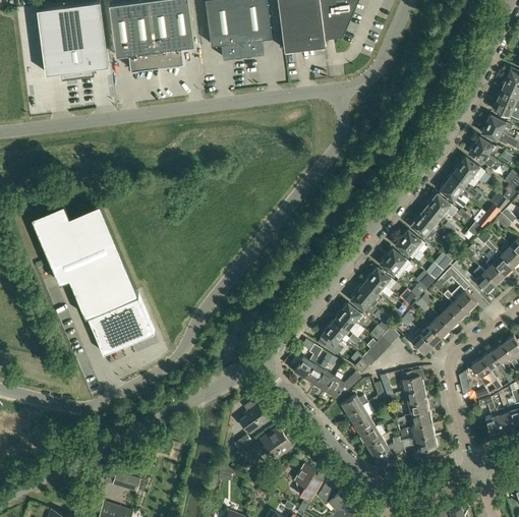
[(182,65),(181,58),(180,50),(193,49),(186,0),(163,0),(147,2),(156,69),(182,65)]
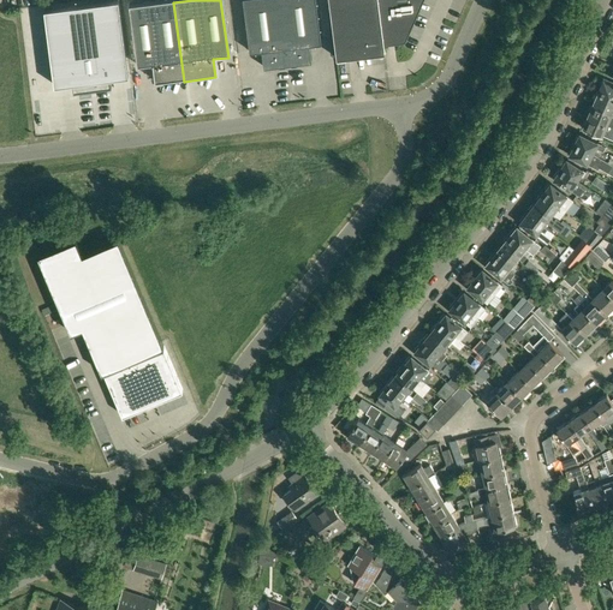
[(262,71),(286,69),(277,0),(244,0),(240,1),(248,57),(260,54),(262,71)]
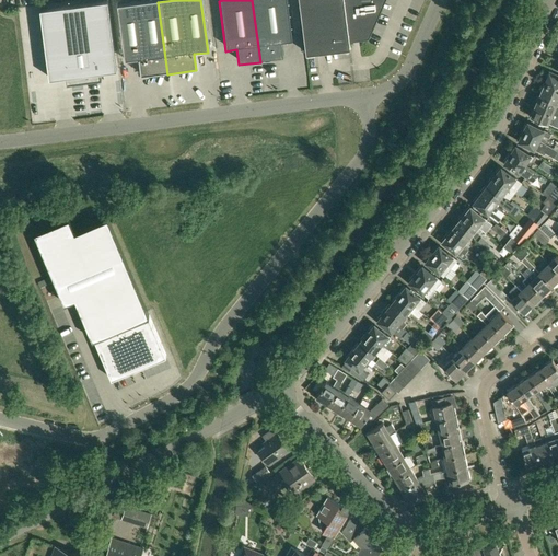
[(252,0),(260,62),(268,61),(281,59),(279,44),(291,43),(285,0),(252,0)]
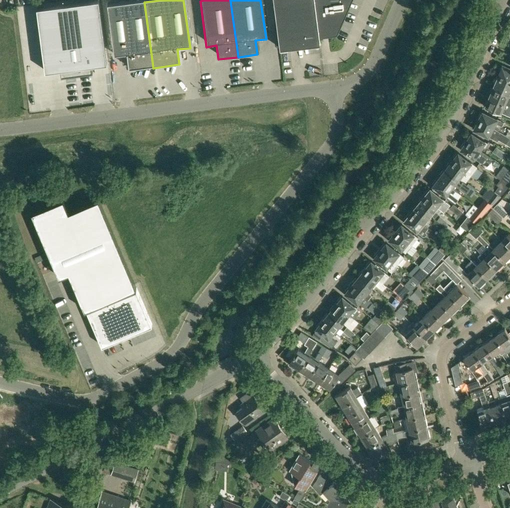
[(271,0),(277,39),(278,52),(318,47),(317,37),(325,36),(326,38),(335,37),(337,32),(335,32),(349,0),(271,0)]
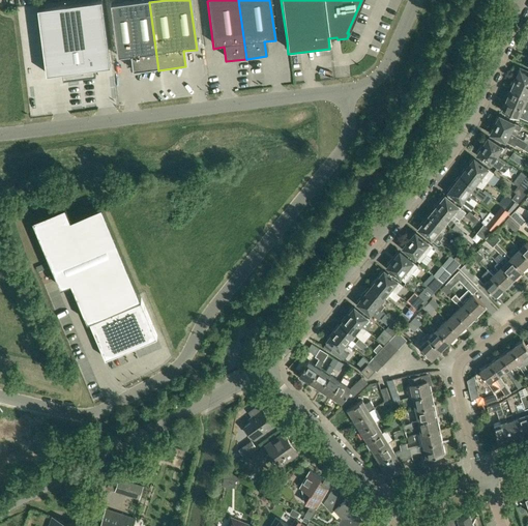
[(129,58),(130,66),(132,74),(158,70),(149,2),(110,7),(116,60),(129,58)]
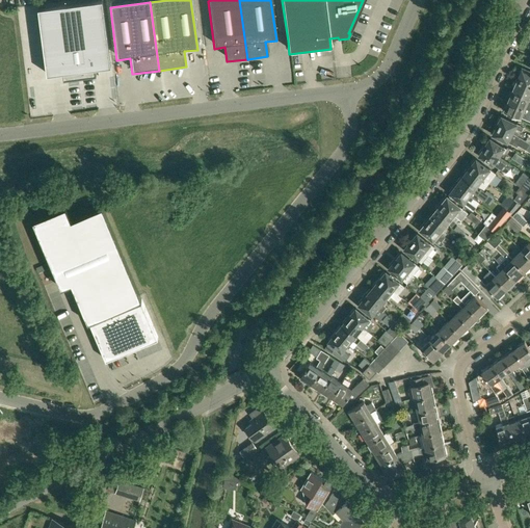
[(109,69),(101,3),(36,11),(45,78),(60,76),(61,83),(95,79),(94,71),(109,69)]
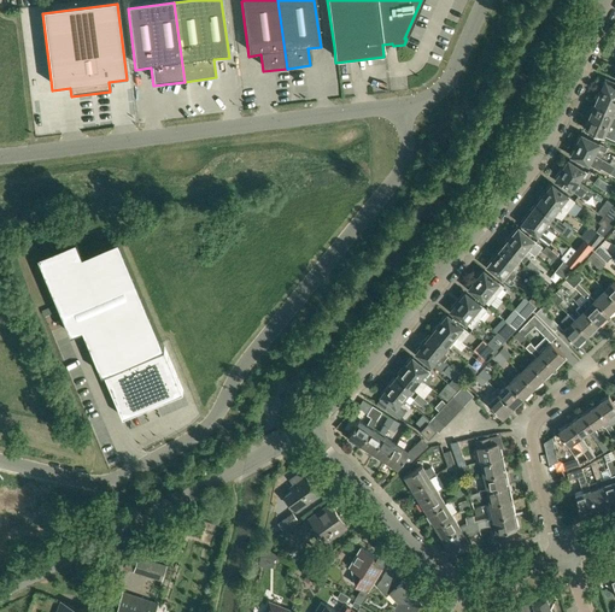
[(614,89),(603,86),(602,87),(601,87),(598,92),(599,92),(598,96),(614,104),(614,89)]
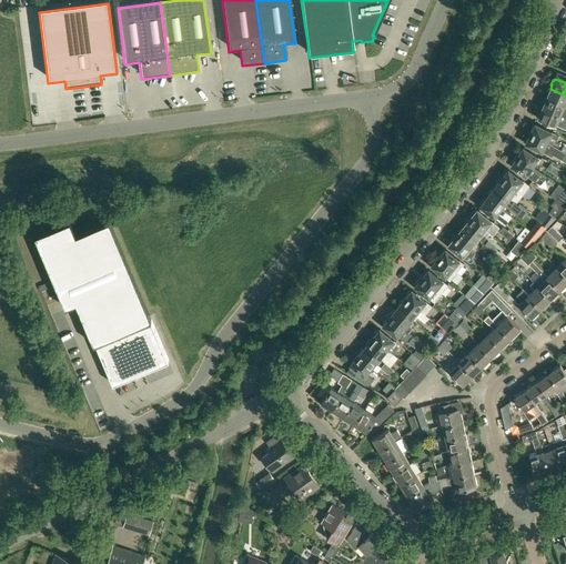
[(565,102),(565,96),(551,89),(548,92),(547,92),(546,97),(547,98),(546,99),(563,107),(565,102)]
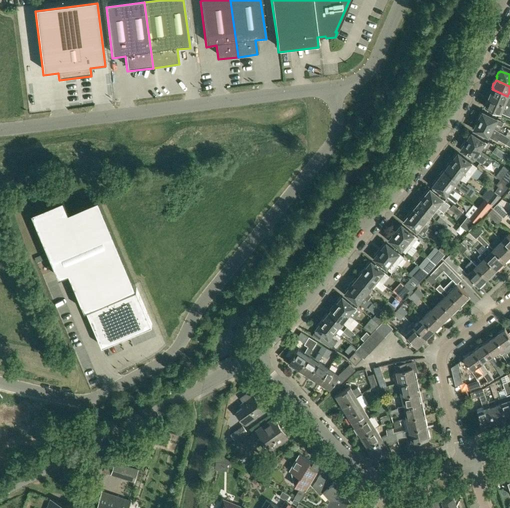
[(488,97),(487,101),(509,110),(509,101),(506,100),(506,98),(491,91),(490,92),(489,92),(487,96),(488,97)]
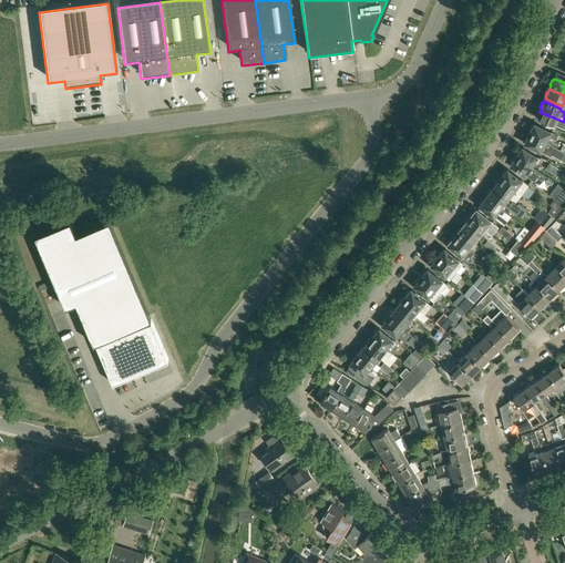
[(564,133),(564,122),(540,112),(537,115),(536,115),(534,120),(535,120),(535,122),(552,130),(564,135),(564,133)]
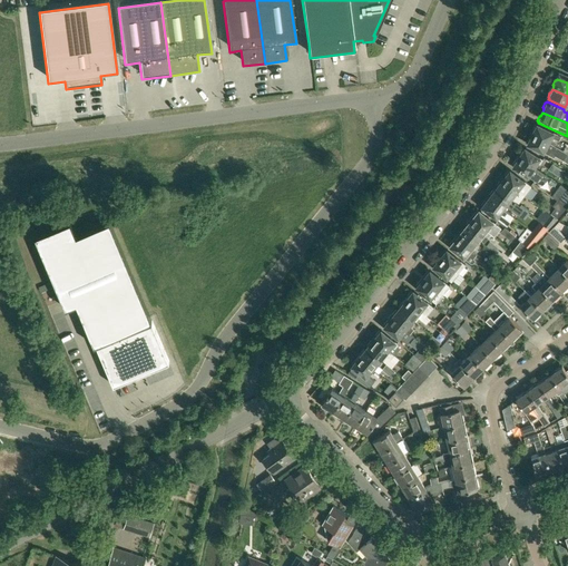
[(531,135),(530,138),(547,146),(549,140),(557,145),(559,140),(535,128),(534,129),(530,134),(531,135)]
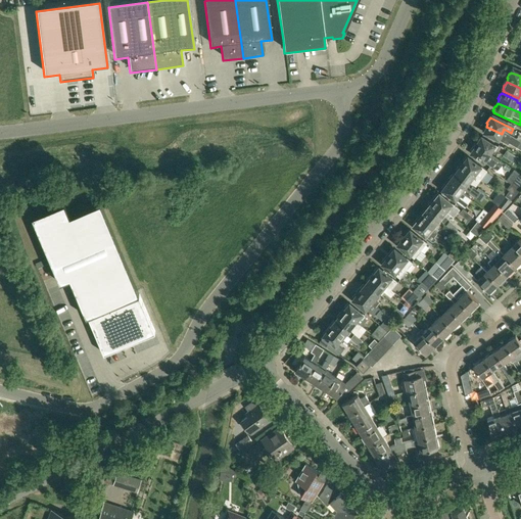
[(520,145),(503,135),(502,134),(486,127),(485,130),(484,129),(481,134),(483,134),(482,136),(502,145),(506,148),(507,146),(520,154),(520,152),(520,145)]
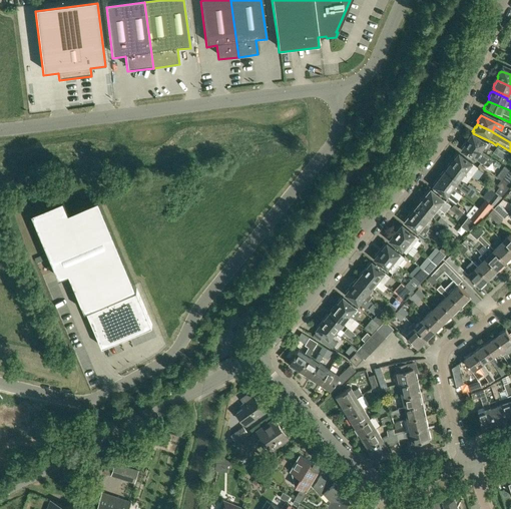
[(467,142),(465,144),(479,154),(482,149),(484,151),(486,147),(470,136),(469,138),(468,137),(466,141),(467,142)]
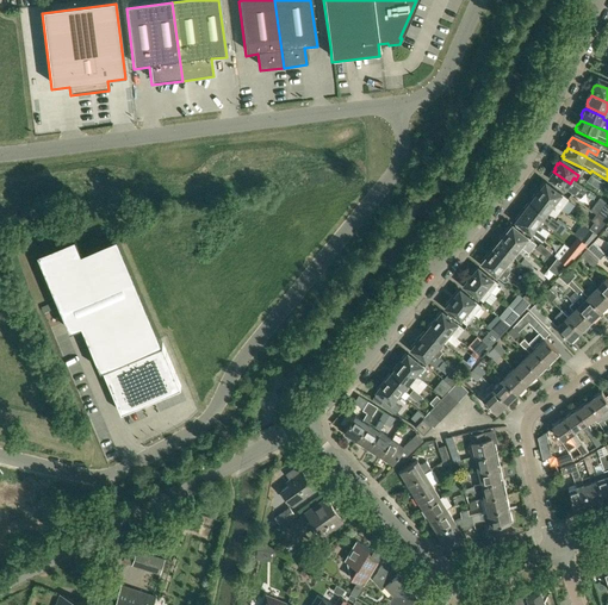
[(570,184),(553,172),(551,175),(550,174),(546,179),(547,180),(546,182),(572,199),(576,194),(582,198),(585,193),(570,184)]
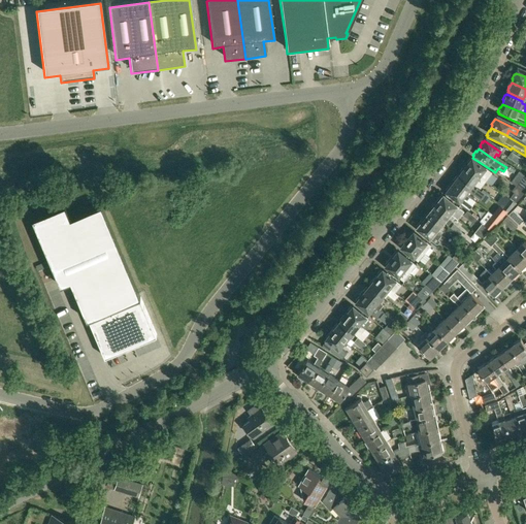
[(510,155),(505,161),(519,169),(522,163),(510,155)]
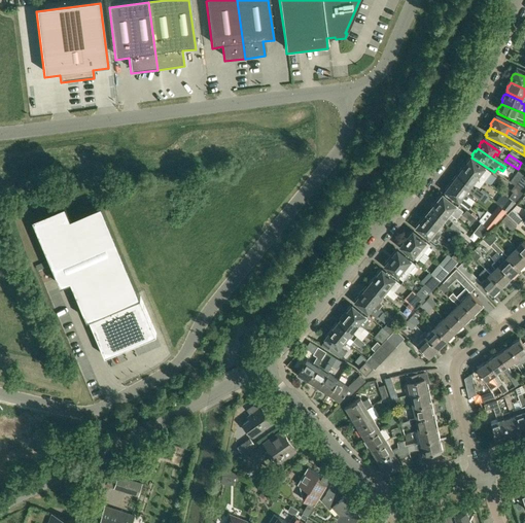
[(489,176),(485,173),(469,161),(468,162),(467,162),(464,165),(465,166),(463,169),(483,184),(489,176)]
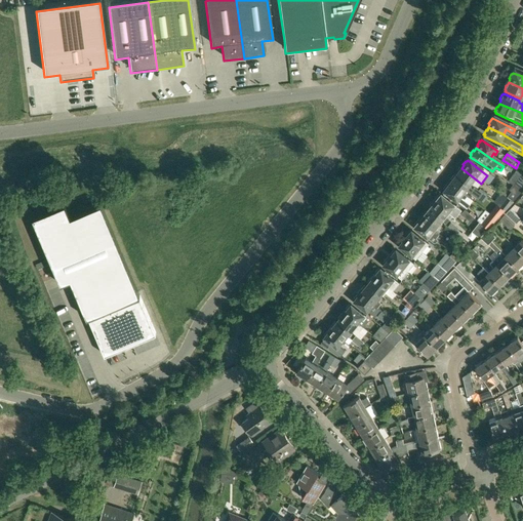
[(456,175),(455,176),(461,182),(460,184),(467,188),(469,187),(471,188),(472,189),(475,191),(481,184),(461,168),(459,170),(458,170),(455,174),(456,175)]
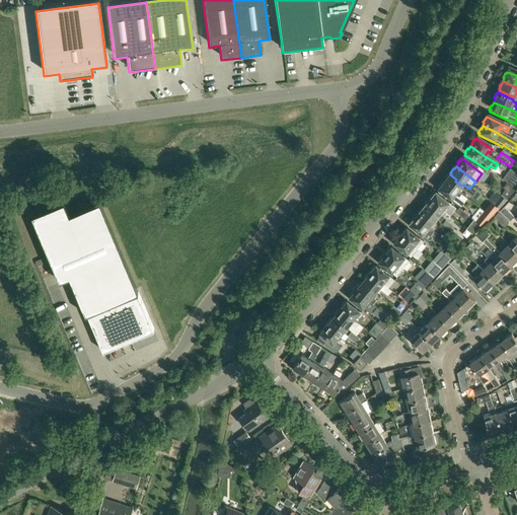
[(463,188),(461,186),(455,181),(456,179),(450,174),(448,177),(446,176),(443,180),(444,181),(442,185),(461,199),(464,195),(470,201),(475,195),(466,189),(465,190),(463,189),(463,188)]
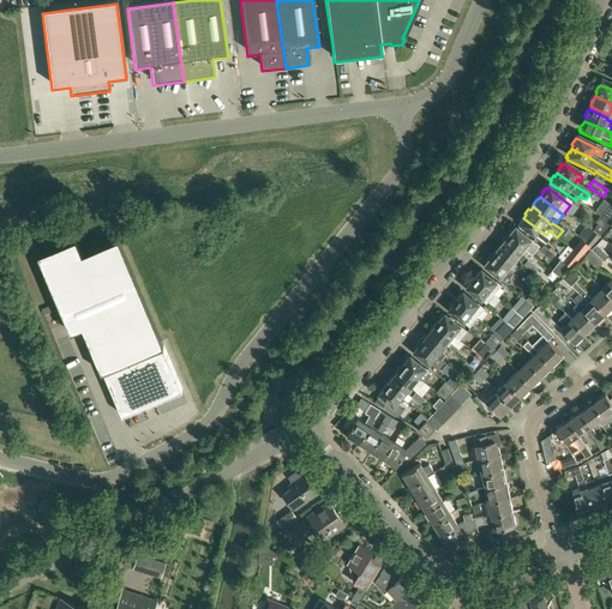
[(611,211),(607,207),(598,219),(610,228),(611,223),(611,211)]
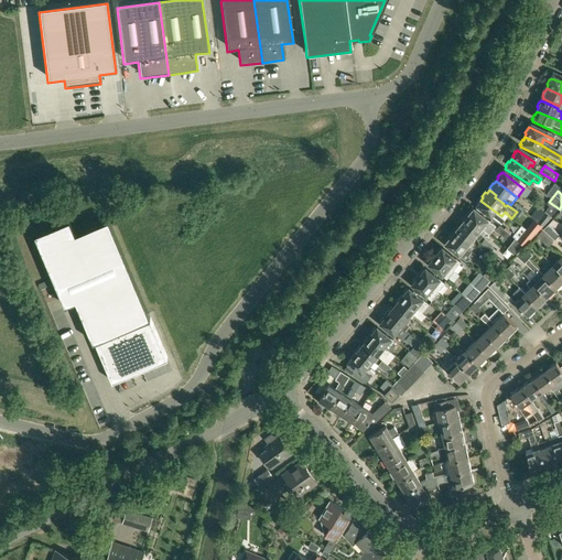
[(474,208),(493,223),(499,228),(503,223),(497,218),(499,215),(501,216),(481,201),(478,203),(477,202),(474,206),(475,207),(474,208)]
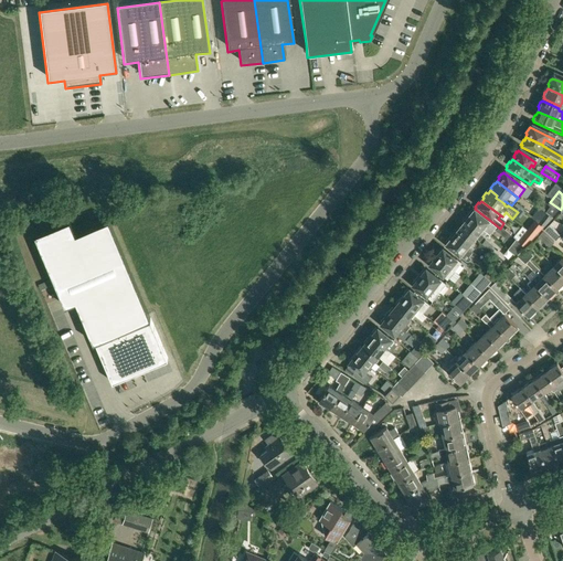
[(543,217),(544,217),(550,221),(561,210),(550,202),(545,208),(548,210),(543,217)]
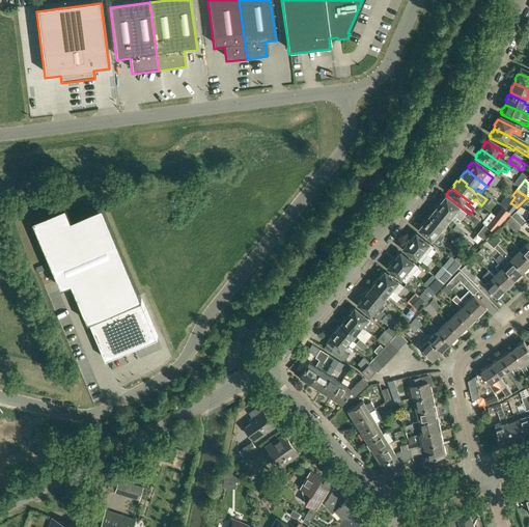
[(440,204),(438,207),(451,218),(460,224),(466,217),(460,212),(444,199),(443,201),(442,200),(439,204),(440,204)]
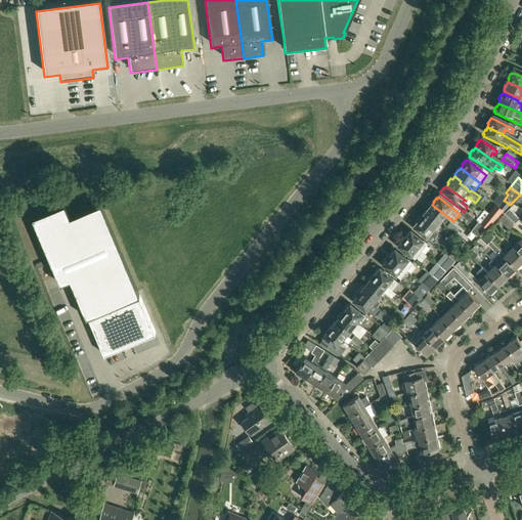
[(501,203),(497,208),(498,209),(498,210),(503,214),(511,206),(510,205),(505,201),(503,205),(501,203)]
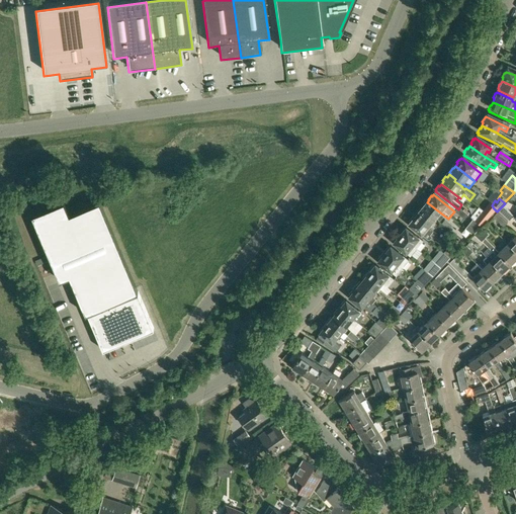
[(422,208),(420,210),(427,216),(426,218),(432,223),(433,221),(438,225),(441,221),(437,217),(440,212),(427,202),(425,204),(424,204),(421,208),(422,208)]
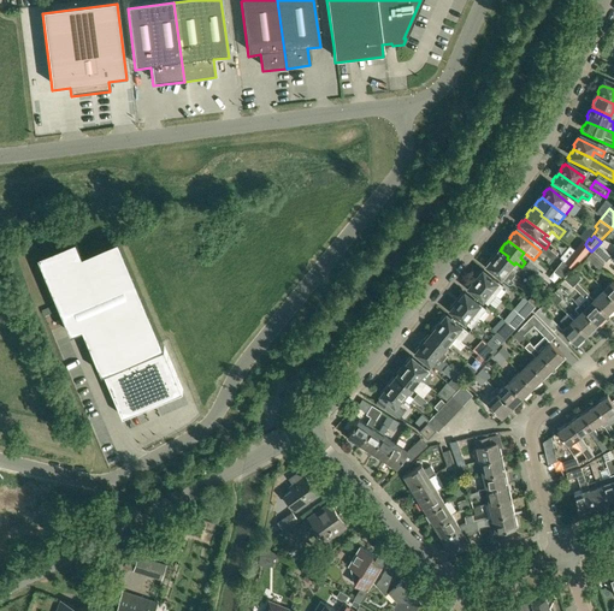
[(146,410),(181,396),(163,351),(158,343),(157,338),(139,296),(117,243),(80,259),(78,253),(74,244),(36,260),(64,327),(69,338),(75,336),(81,333),(90,355),(100,378),(102,377),(104,380),(120,421),(146,410)]
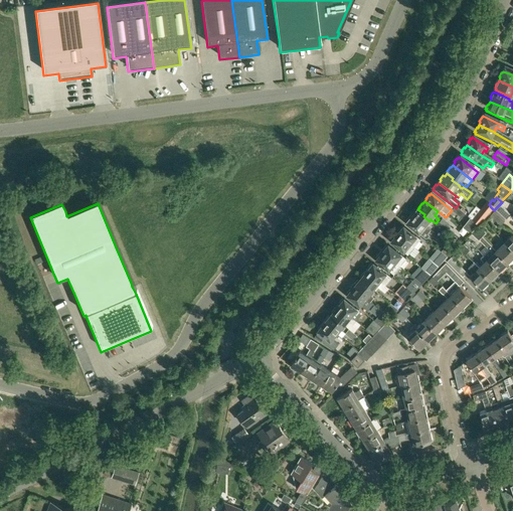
[(486,204),(479,212),(486,217),(493,210),(486,204)]
